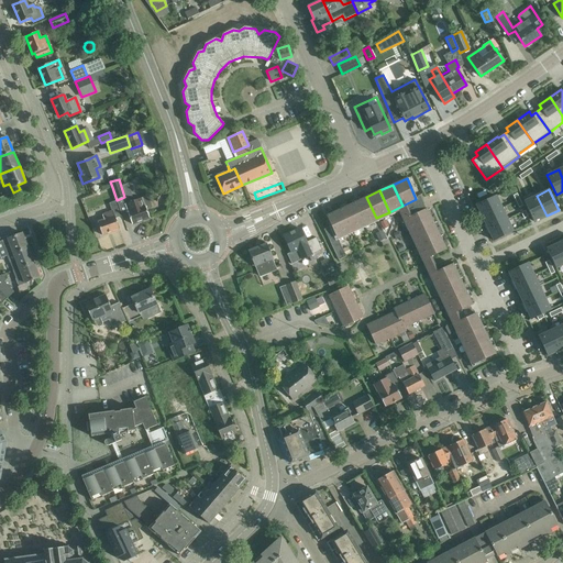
[(150,218),(146,210),(152,208),(147,196),(142,198),(135,200),(133,194),(124,197),(122,198),(132,224),(150,218)]
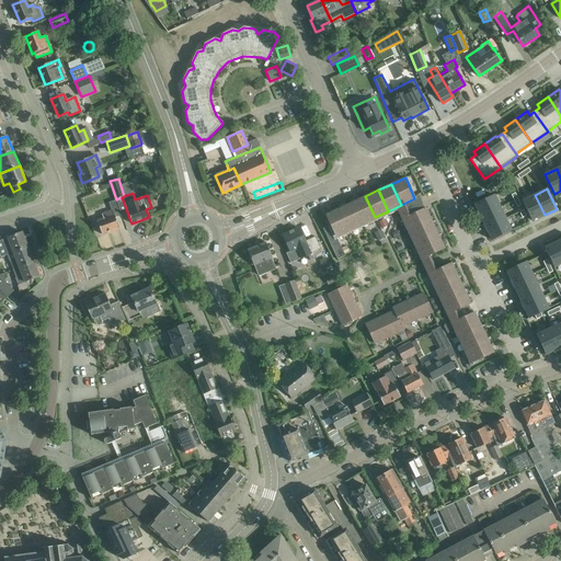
[(494,195),(474,205),(480,217),(500,207),(494,195)]
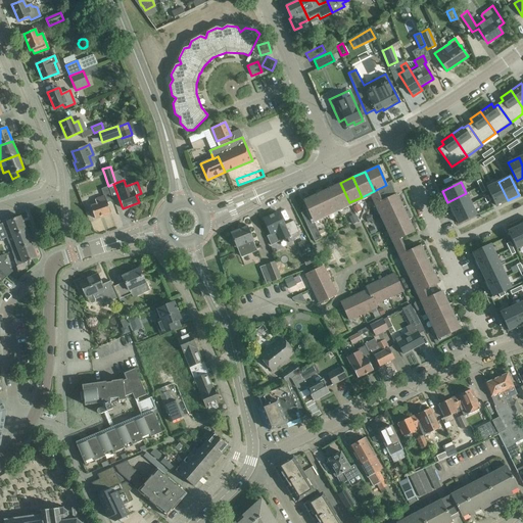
[(487,187),(495,205),(508,200),(498,182),(487,187)]
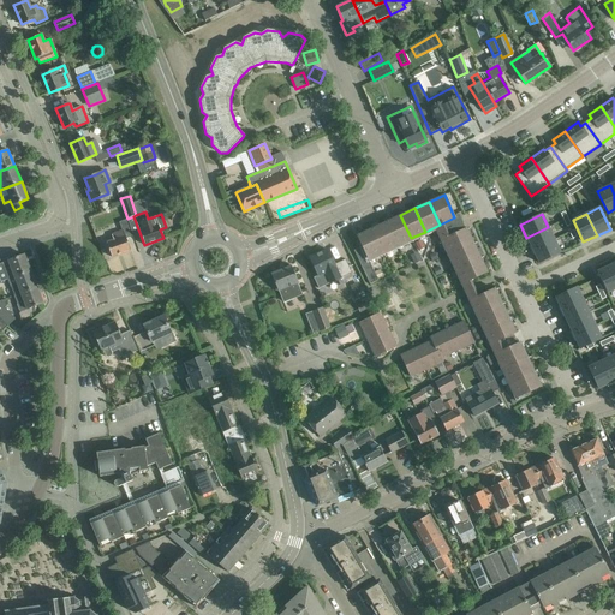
[(396,245),(411,238),(400,215),(386,222),(396,245)]
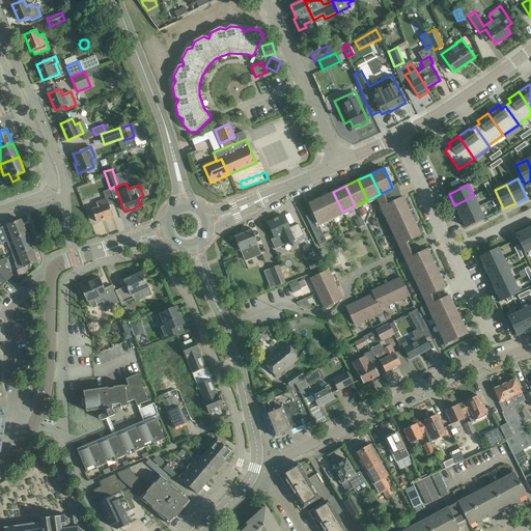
[(380,194),(385,205),(400,198),(395,186),(392,188),(380,194)]
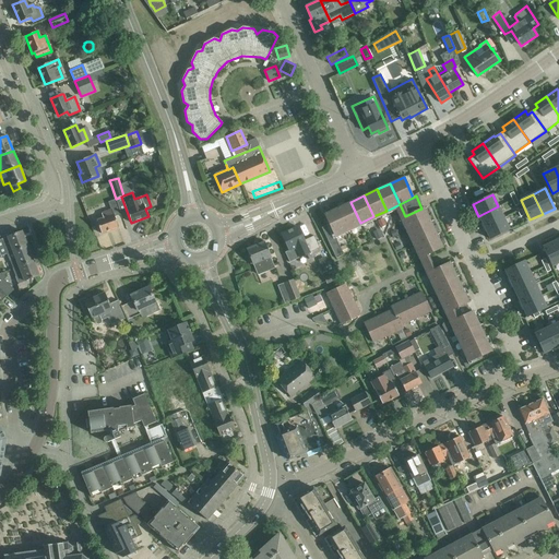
[(116,199),(108,202),(111,210),(102,214),(103,218),(96,221),(102,234),(119,227),(115,216),(121,214),(116,199)]
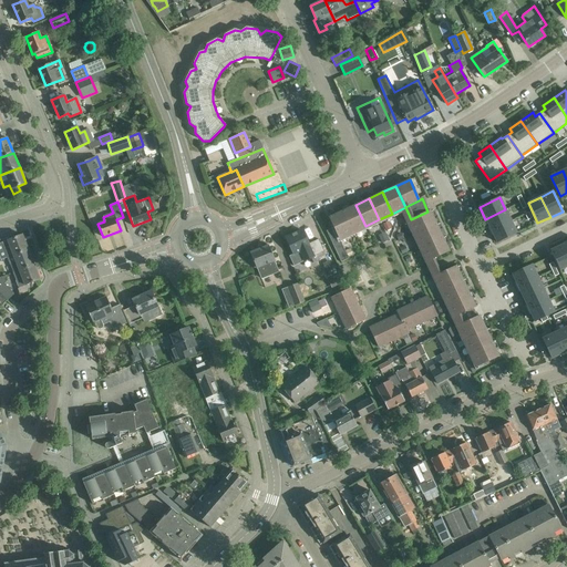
[(356,205),(342,210),(352,233),(366,226),(356,205)]
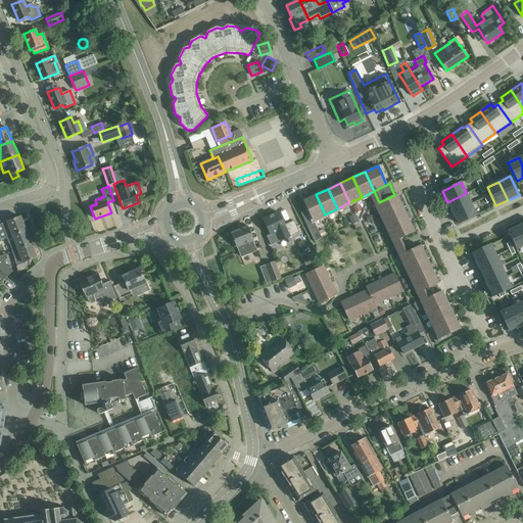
[(466,193),(447,202),(453,212),(471,203),(466,193)]
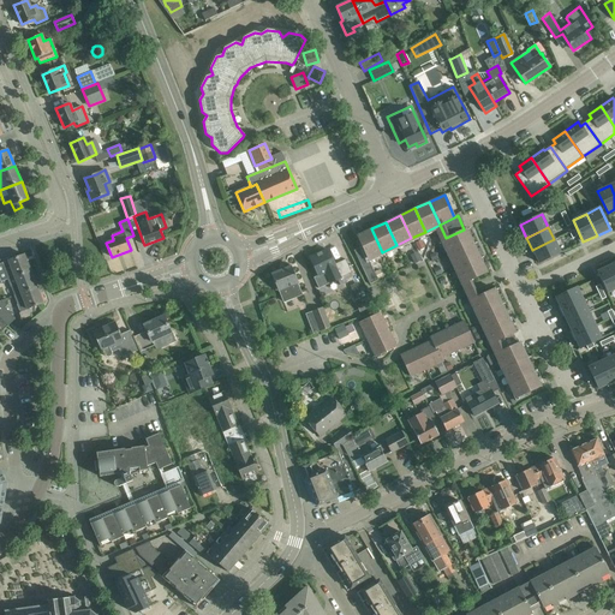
[(368,258),(382,252),(371,228),(357,236),(359,239),(362,246),(353,250),(370,285),(378,280),(369,262),(368,258)]
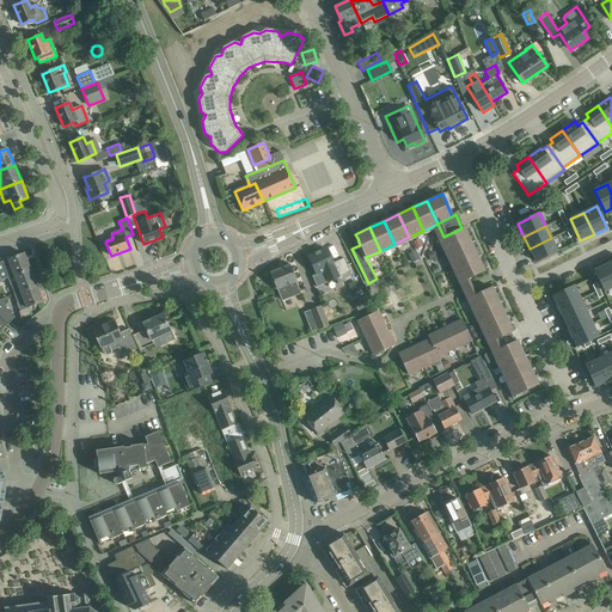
[(448,252),(471,242),(464,227),(461,228),(444,237),(441,238),(448,252)]
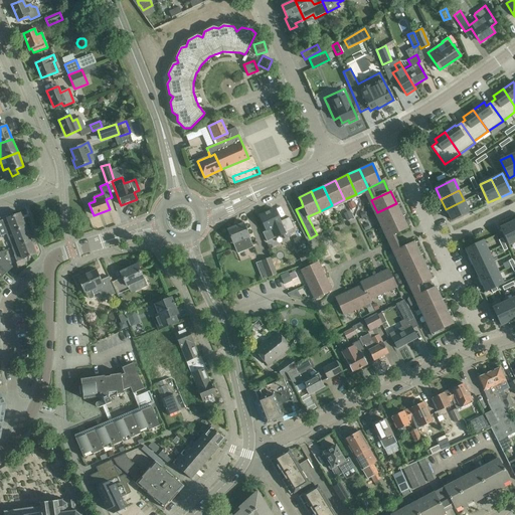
[(464,200),(446,209),(451,220),(469,211),(464,200)]
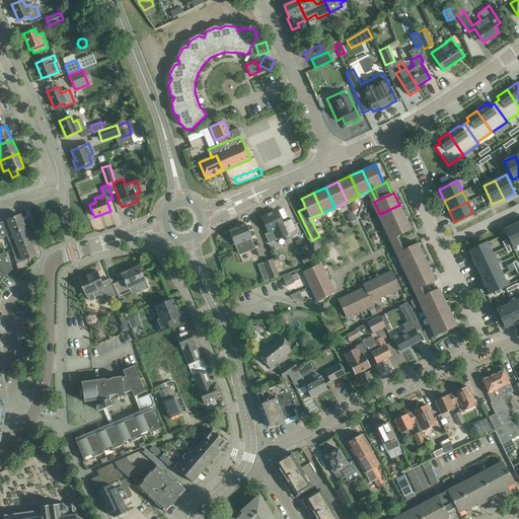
[(380,214),(385,226),(395,222),(405,218),(399,205),(380,214)]
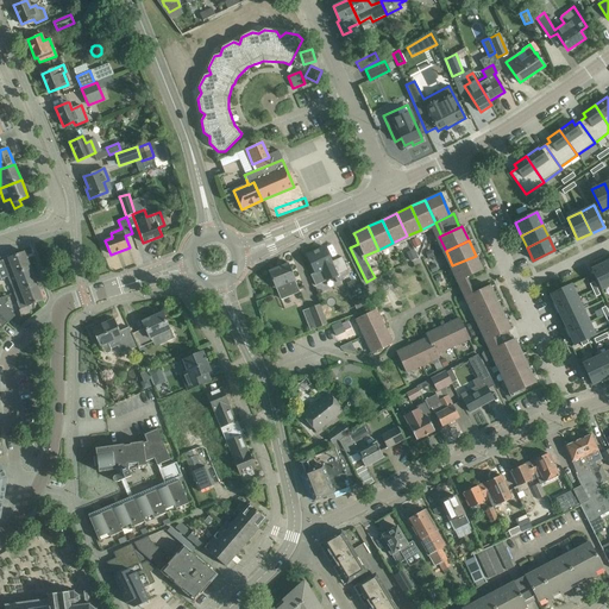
[(324,248),(307,256),(315,274),(311,275),(315,286),(326,281),(349,271),(341,257),(331,263),(324,248)]
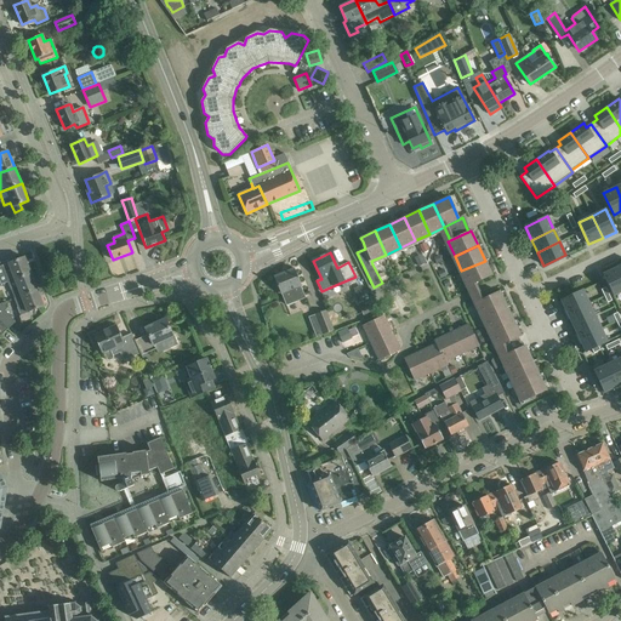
[(3,267),(0,267),(0,283),(1,285),(7,281),(30,273),(24,257),(11,262),(3,266),(1,266),(3,267)]
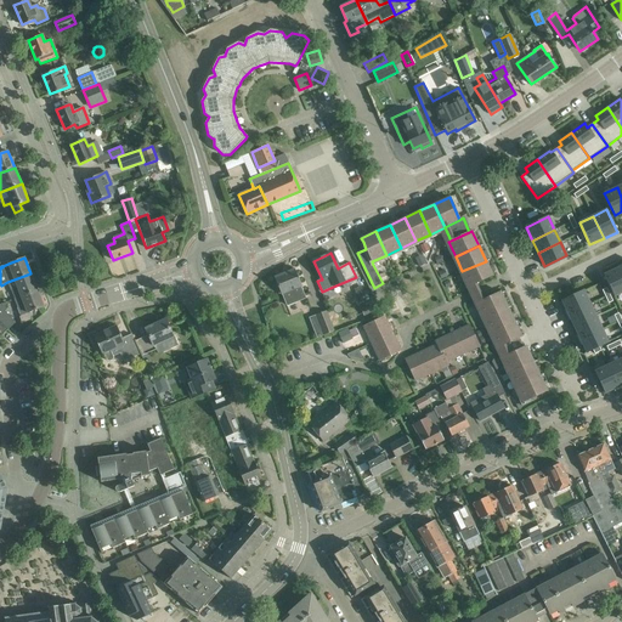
[(486,261),(474,266),(462,271),(469,287),(476,284),(476,283),(492,276),(486,261)]
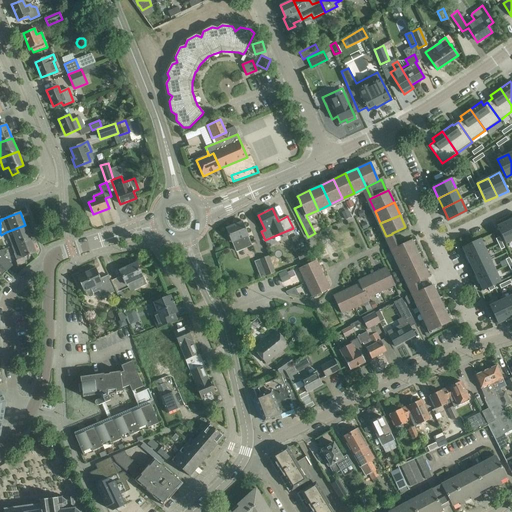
[(248,235),(246,231),(242,221),(226,228),(229,236),(227,237),(230,242),(231,241),(231,242),(232,242),(235,251),(244,247),(244,249),(252,246),(248,235)]
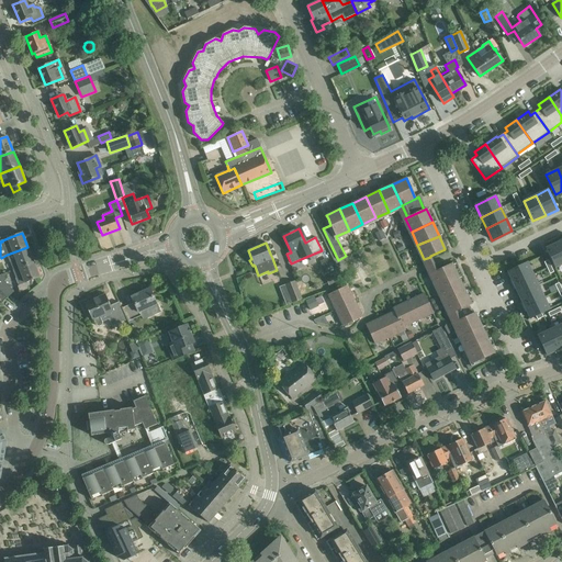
[(561,250),(558,243),(546,248),(555,268),(561,265),(561,250)]
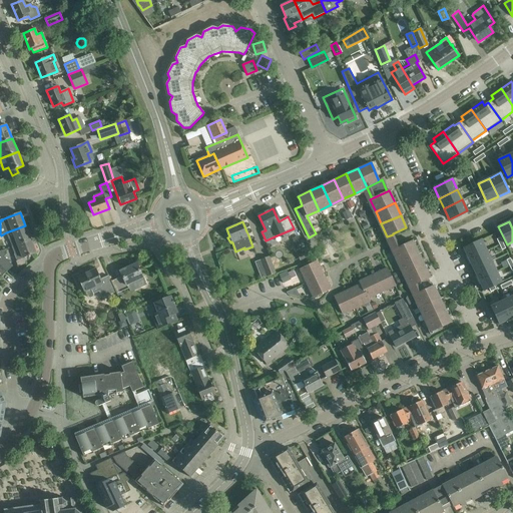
[(11,246),(12,246),(31,239),(25,225),(6,232),(9,239),(10,238),(12,245),(11,246)]
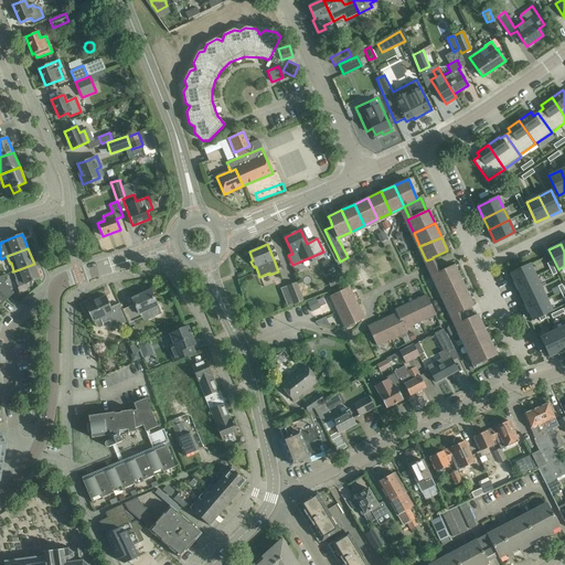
[(429,267),(433,273),(439,288),(461,278),(455,265),(439,273),(439,272),(436,265),(433,258),(426,260),(429,267)]
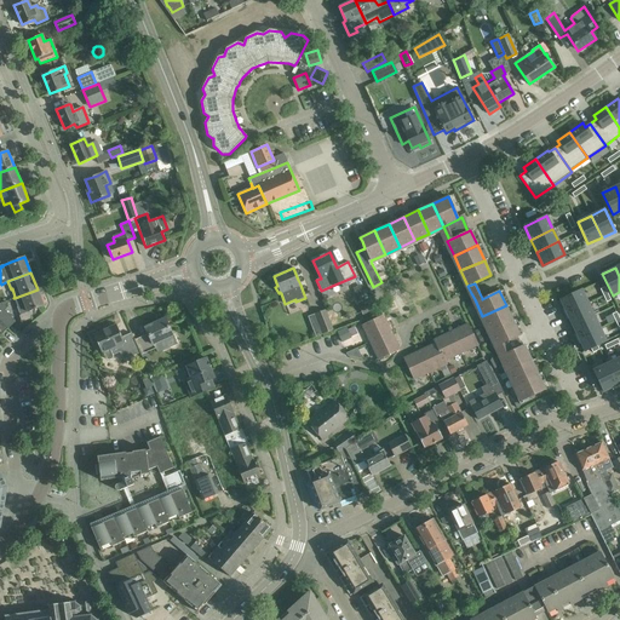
[(38,290),(15,298),(21,315),(44,305),(38,290)]
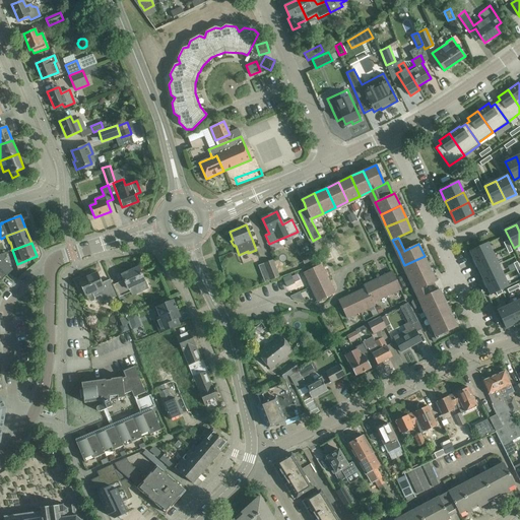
[(488,243),(469,252),(474,263),(494,254),(488,243)]
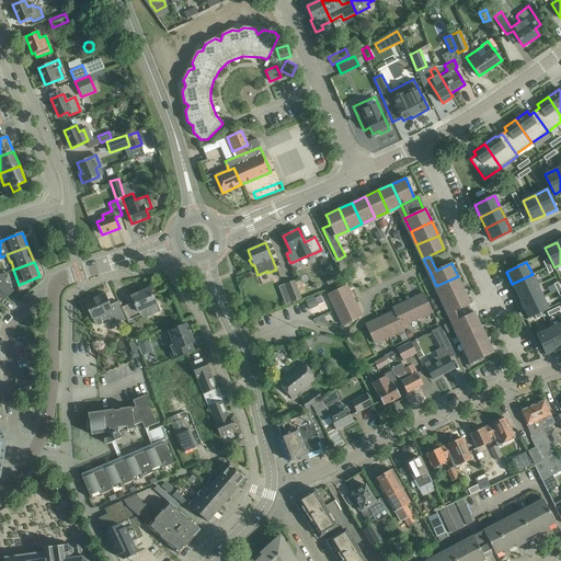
[(342,277),(339,272),(325,279),(329,285),(342,277)]
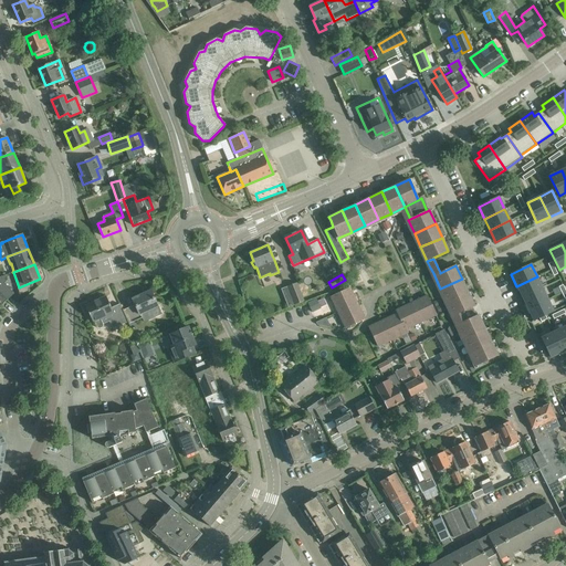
[(0,292),(7,300),(14,293),(4,283),(7,281),(2,276),(0,276),(0,292)]
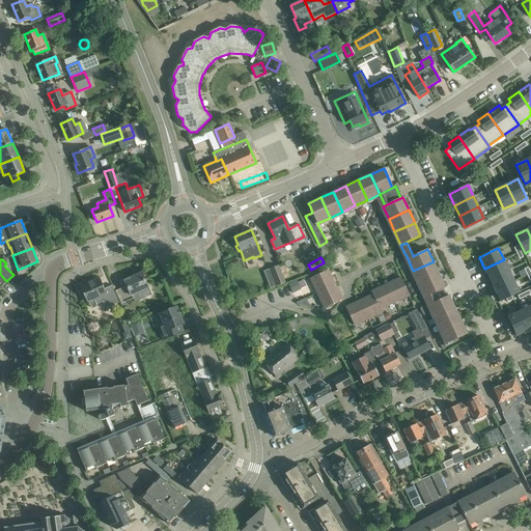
[(508,270),(504,259),(484,269),(490,279),(508,270)]
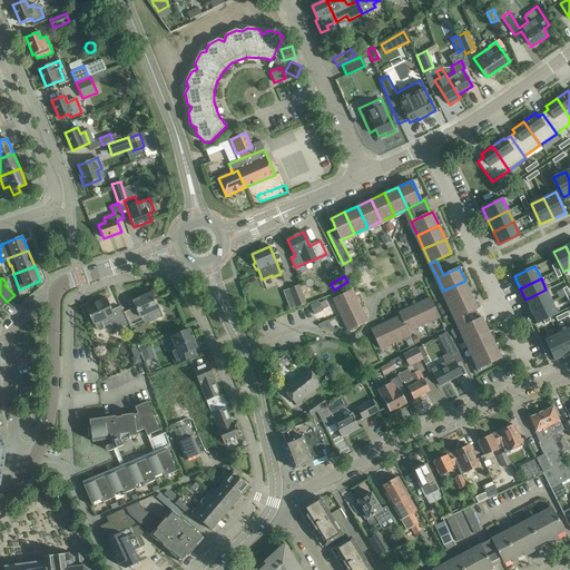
[(450,305),(461,300),(471,295),(465,281),(443,291),(450,305)]
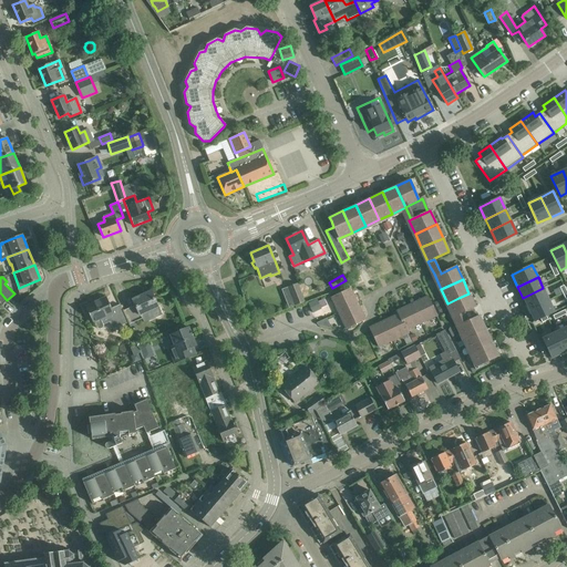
[(305,301),(297,285),(288,288),(296,306),(305,301)]
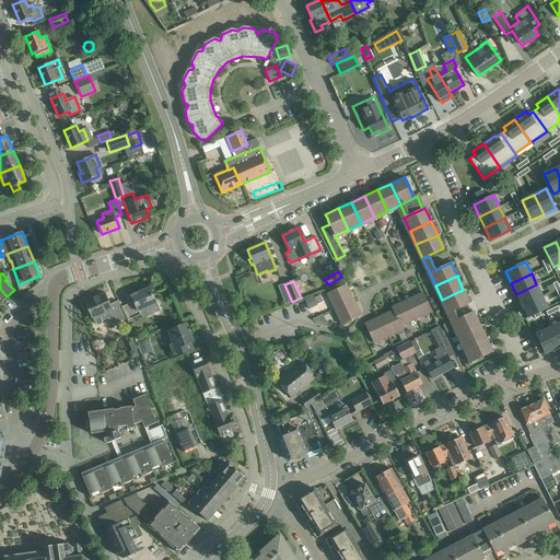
[(327,294),(334,310),(353,300),(347,284),(327,294)]
